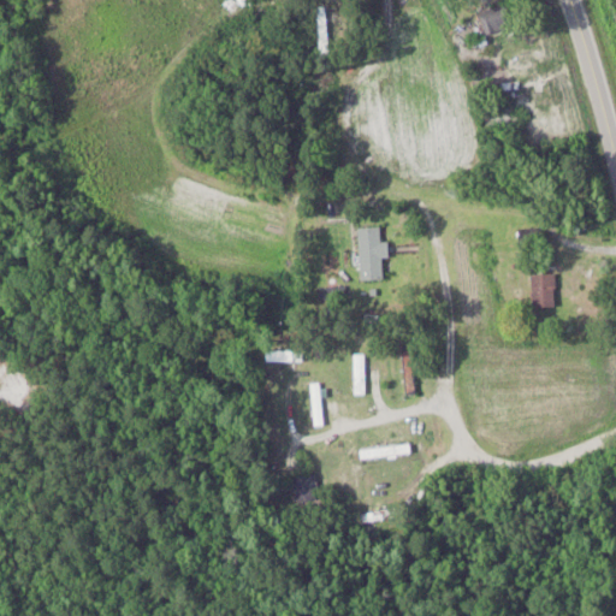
[(487,36),(515,28),(508,5),(480,13),(487,36)]
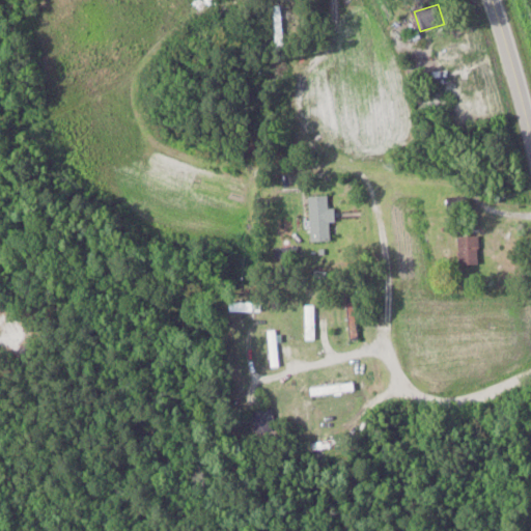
[(434,83),(451,83),(451,72),(434,72),(434,83)]
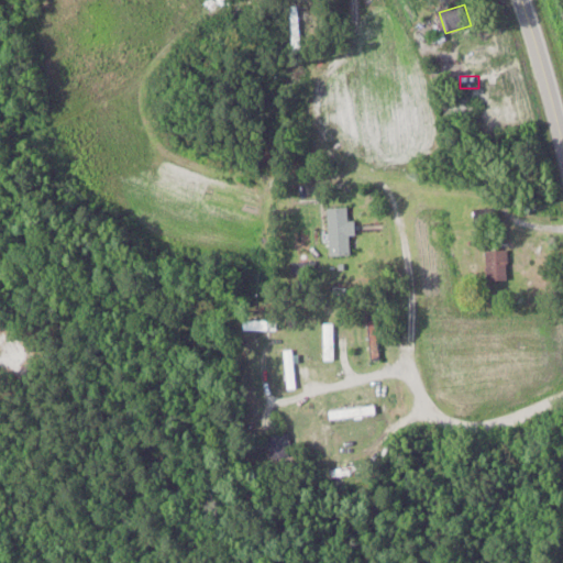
[(352,255),(351,234),(356,234),(356,221),(350,221),(349,208),(329,208),(330,256),(352,255)]
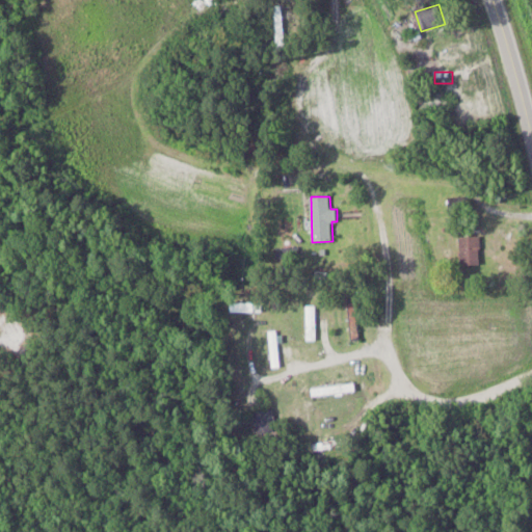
[(481,237),(461,237),(461,265),(481,265),(481,237)]
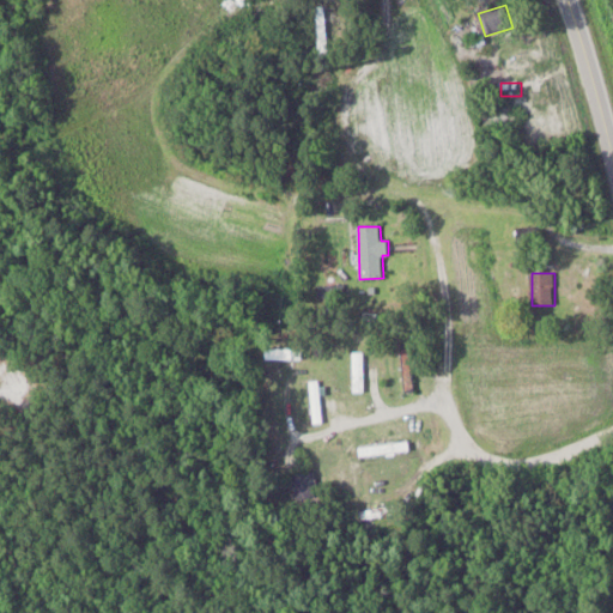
[(413,346),(402,346),(402,393),(413,393),(413,346)]
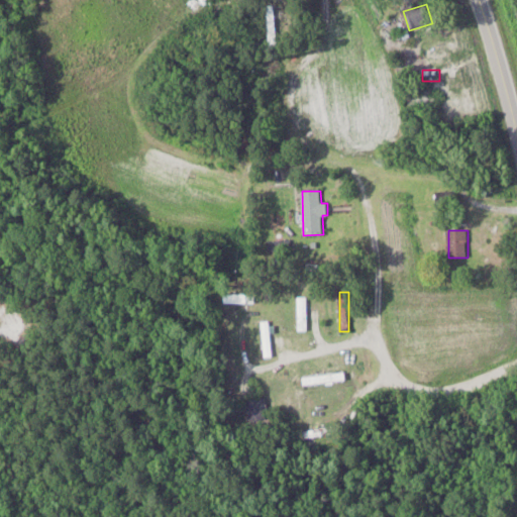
[(254,295),(226,295),(226,303),(254,303),(254,295)]
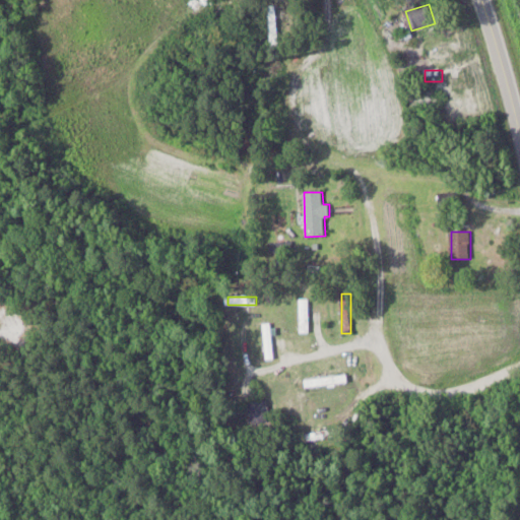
[(309,334),(309,299),(300,299),(300,334),(309,334)]
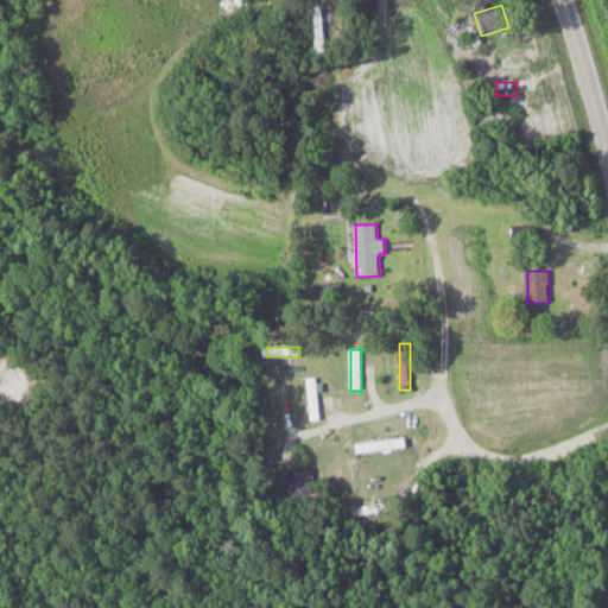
[(309,419),(321,419),(321,382),(309,382),(309,419)]
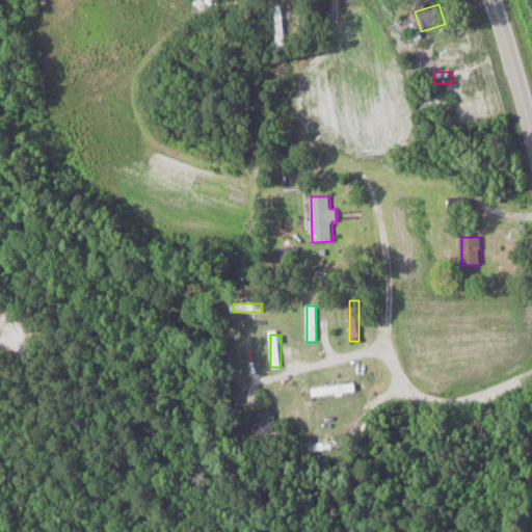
[(313,388),(314,397),(357,393),(356,383),(313,388)]
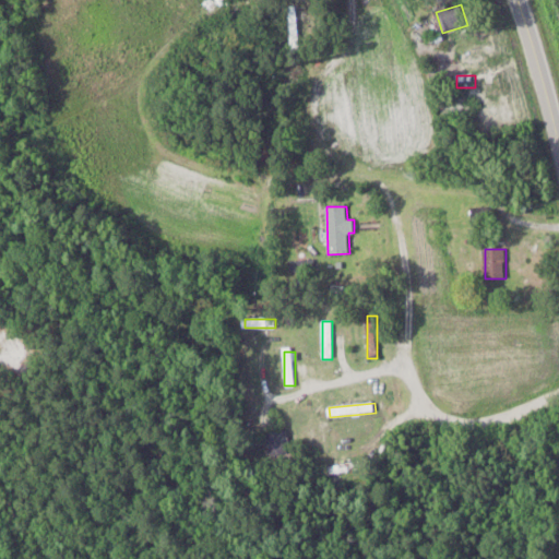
[(269,456),(290,455),(288,431),(268,432),(269,456)]
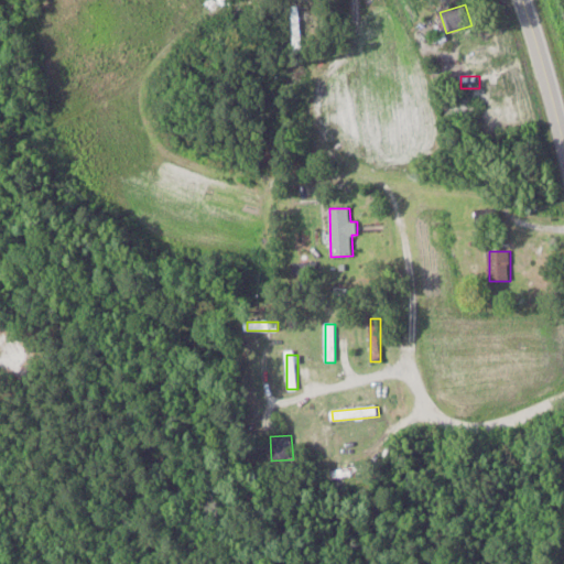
[(327,473),(329,480),(368,472),(367,464),(327,473)]
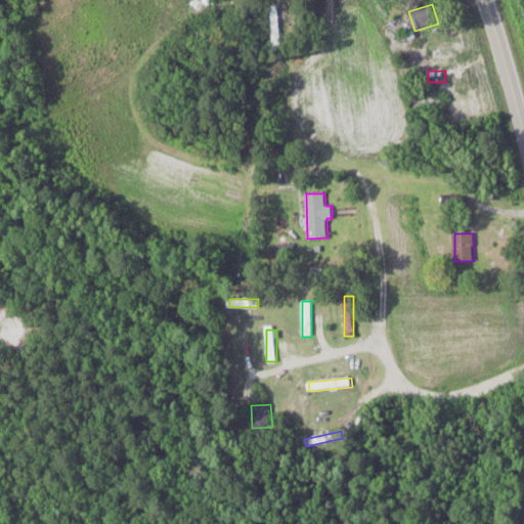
All buildings are outlined.
